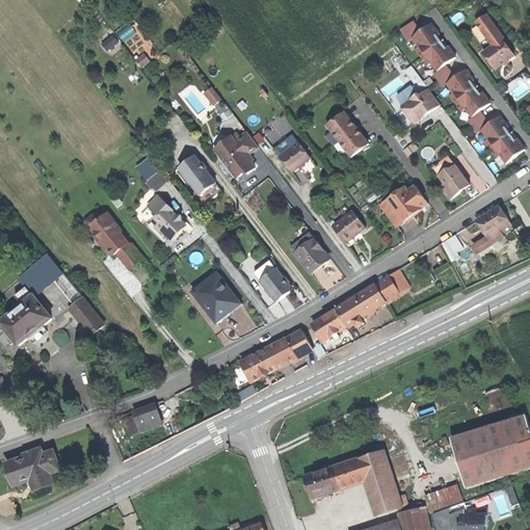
[(474,22),(491,44),(500,37),(502,36),(485,14),(474,22)]
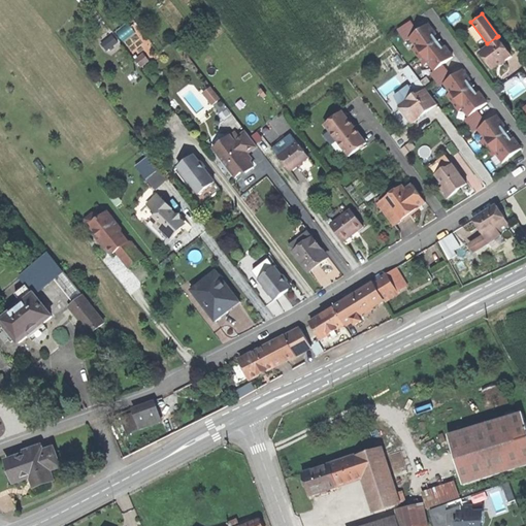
[(113,30),(122,38),(132,29),(124,20),(113,30)]
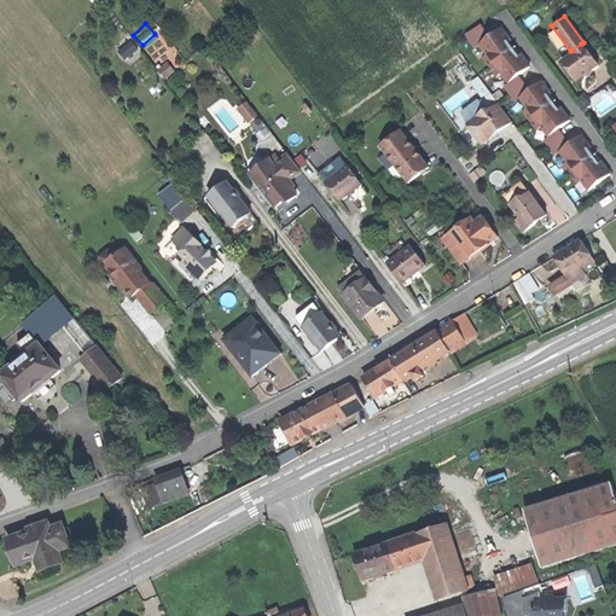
[(516,75),(528,65),(519,53),(517,54),(506,41),(509,40),(499,27),(487,36),(477,23),(464,33),(474,46),(478,42),(486,52),(481,56),(495,75),(500,71),(507,81),(516,75)]
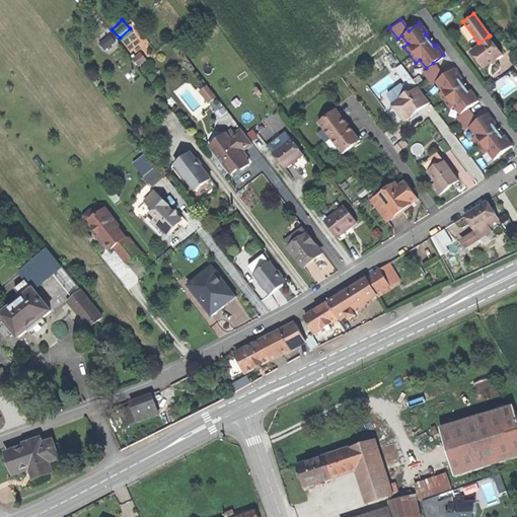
[(469,50),(482,67),(493,59),(501,54),(488,37),(478,43),(469,50)]
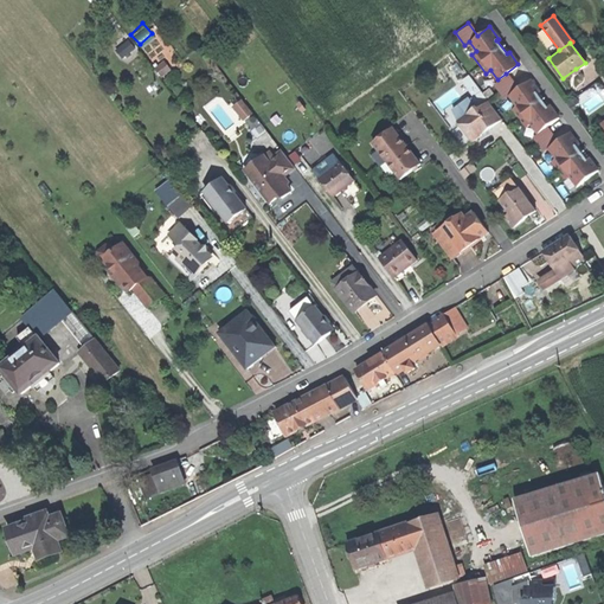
[(460,79),(469,91),(476,85),(468,74),(460,79)]
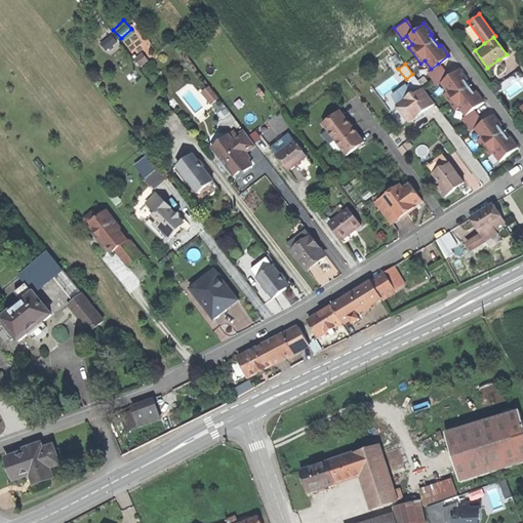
[(440,82),(448,76),(438,64),(431,69),(428,71),(437,84),(440,82)]
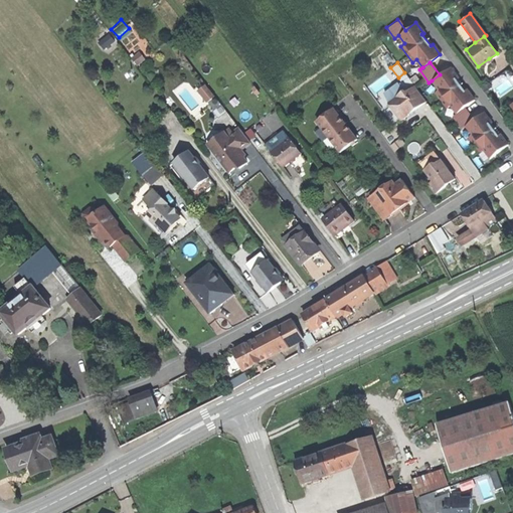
[(450,104),(456,113),(464,107),(473,99),(466,89),(464,91),(455,78),(457,77),(450,67),(440,74),(432,80),(438,89),(434,92),(446,107),(450,104)]
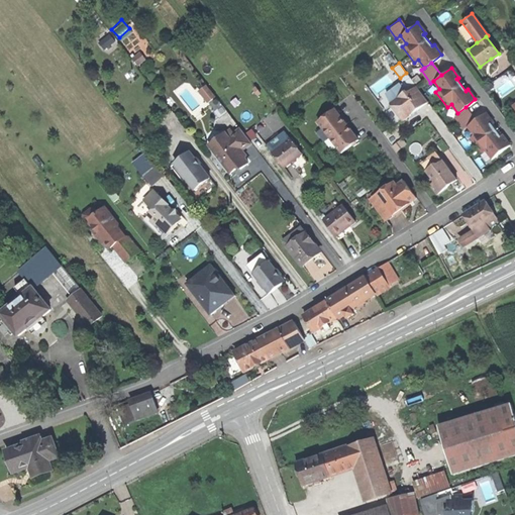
[(400,84),(405,90),(407,92),(416,86),(406,73),(400,78),(403,82),(400,84)]
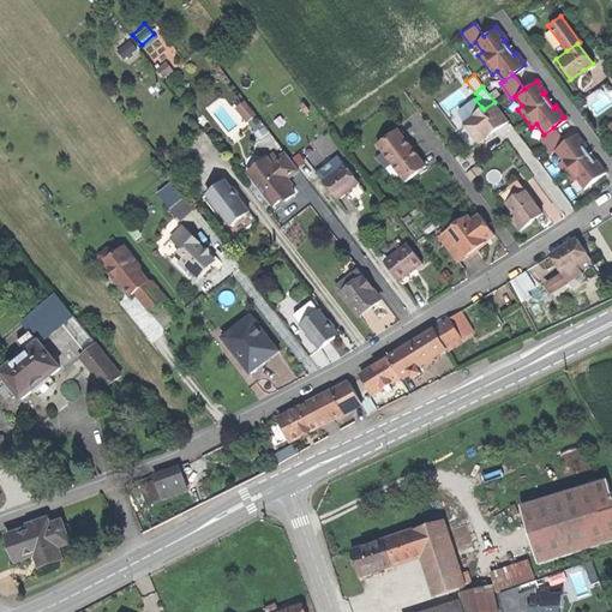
[(235,107),(240,112),(247,106),(244,101),(235,107)]
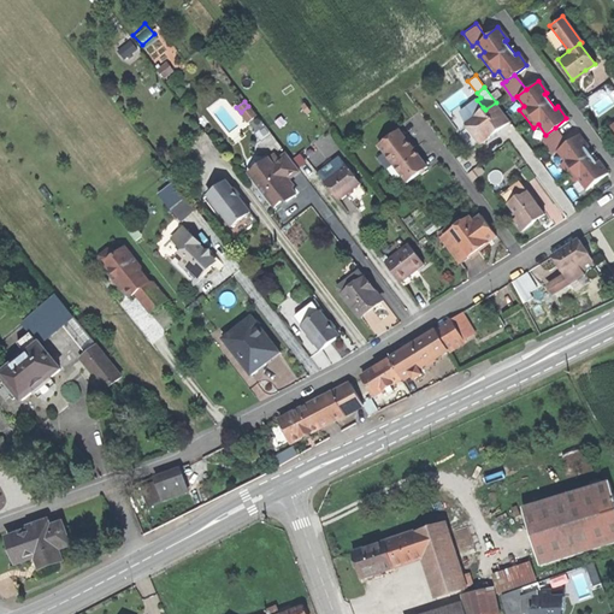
[(500,128),(509,120),(496,102),(485,110),(483,107),(474,114),(470,113),(464,118),(464,122),(478,142),(500,128)]
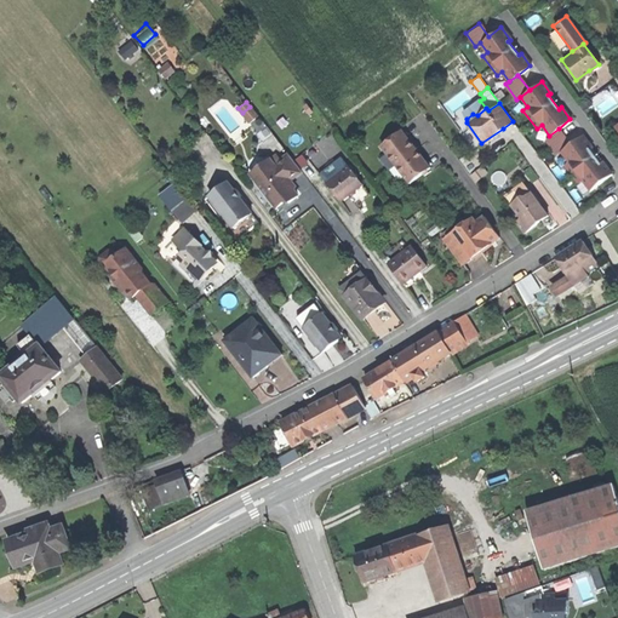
[(256,115),(250,107),(242,113),(249,121),(256,115)]
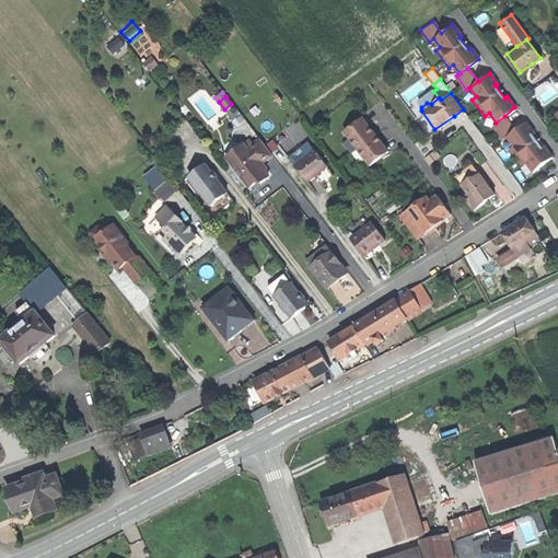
[(506,136),(514,129),(504,116),(496,123),(492,125),(502,138),(506,136)]
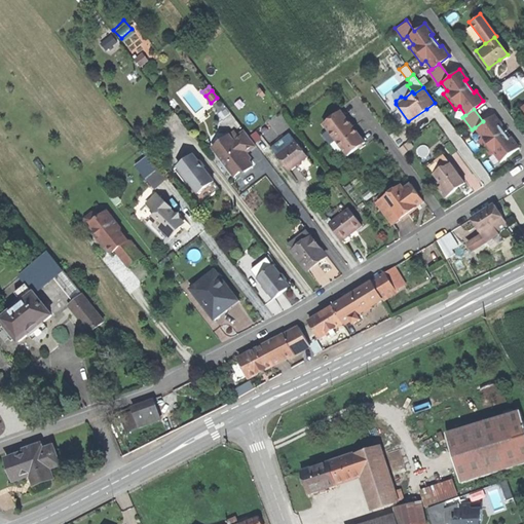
[(327,129),(334,140),(351,126),(345,117),(339,110),(322,123),(327,129)]
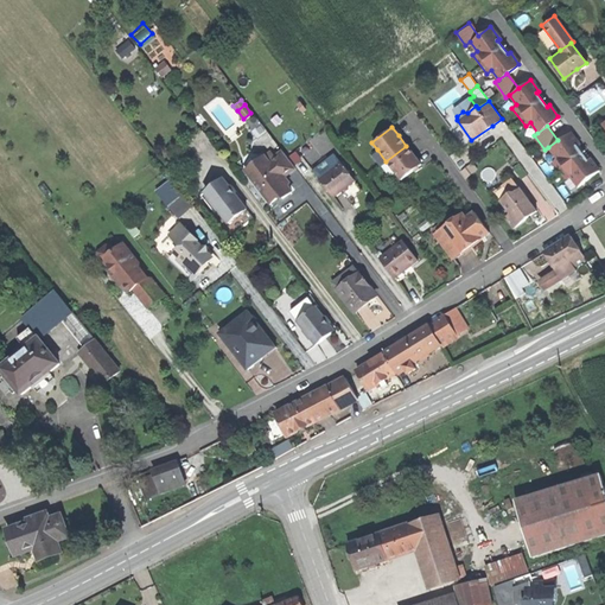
[(558,140),(548,147),(556,157),(552,160),(565,179),(570,176),(577,185),(598,170),(588,157),(586,159),(577,146),(579,144),(570,132),(558,140)]
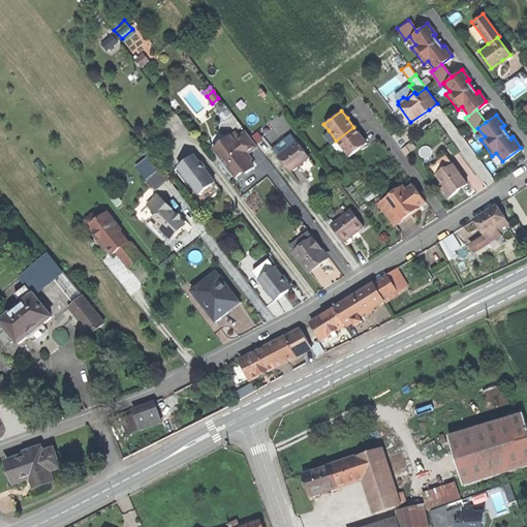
[(361,135),(353,127),(336,141),(343,149),(348,156),(366,143),(361,135)]
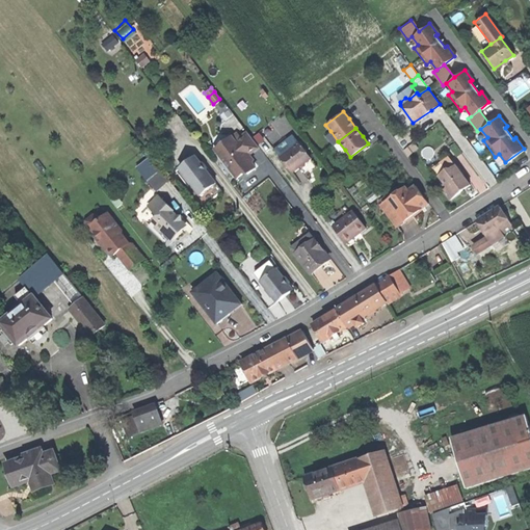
[(239,137),(235,140),(250,161),(254,159),(248,153),(258,146),(246,131),(239,137)]
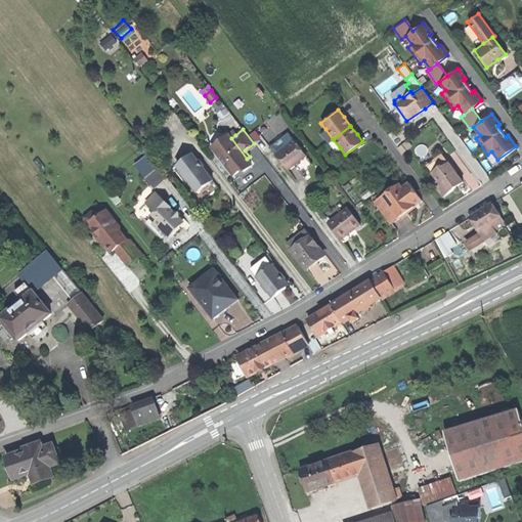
[(320,133),(328,143),(333,139),(325,129),(320,133)]
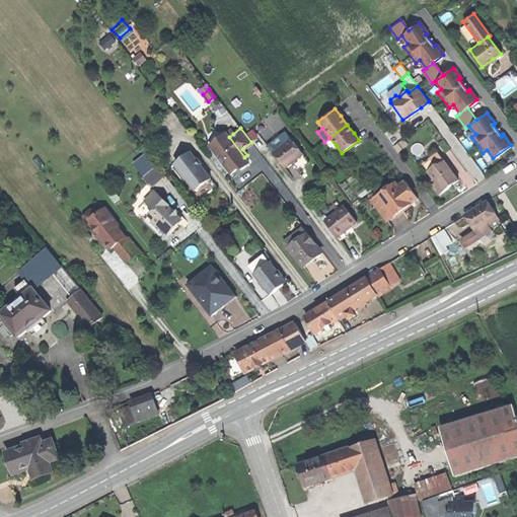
[(225,133),(227,135),(229,137),(233,134),(230,129),(225,133)]
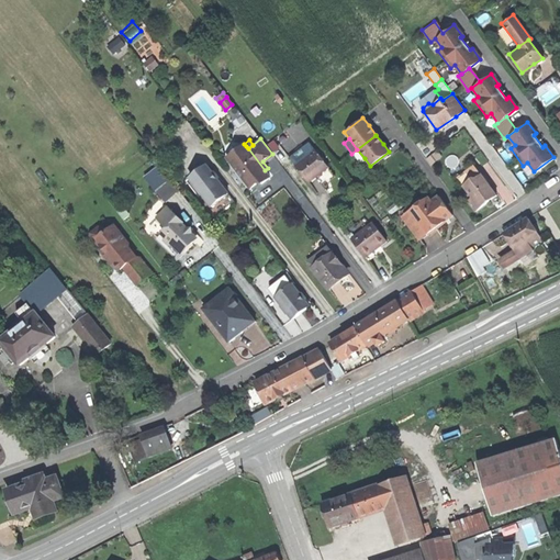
[(288,157),(294,166),(314,150),(308,142),(288,157)]
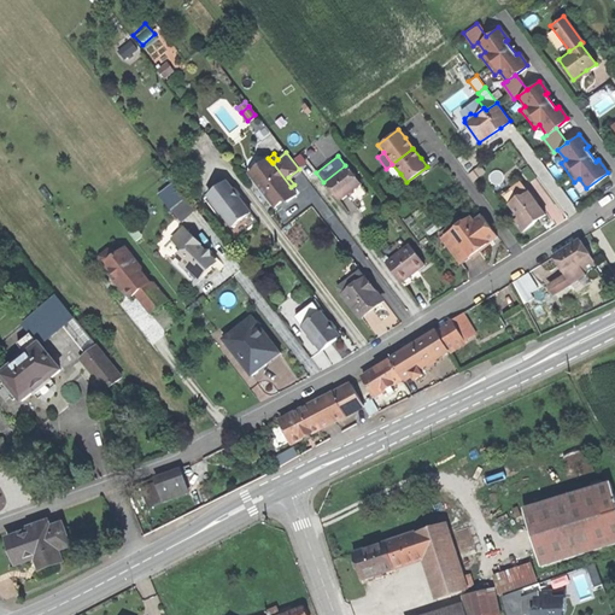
[(259,164),(249,173),(274,205),(285,198),(287,200),(292,197),(296,194),(291,187),(273,163),(270,160),(264,165),(259,164)]
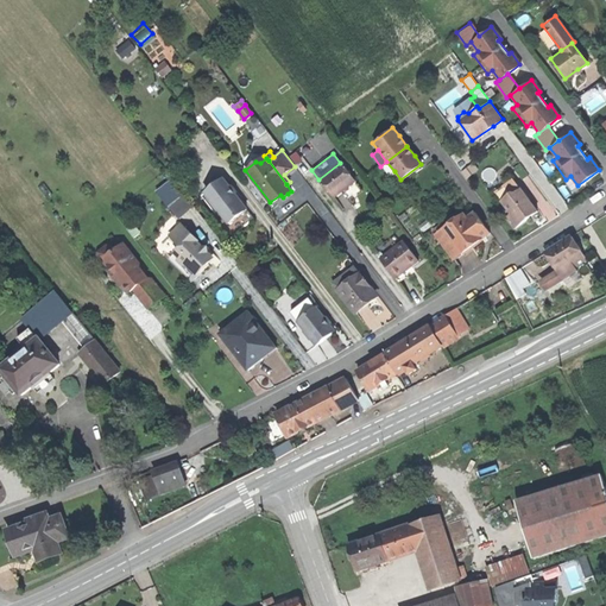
[(387,176),(395,171),(386,162),(380,166),(387,176)]
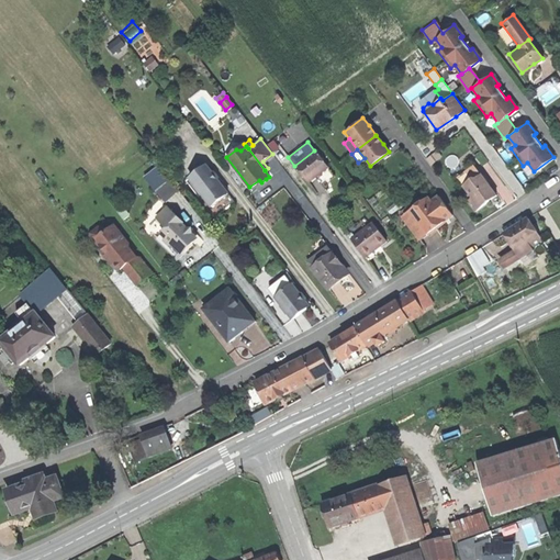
[(314,150),(294,166),(306,182),(317,175),(327,167),(314,150)]
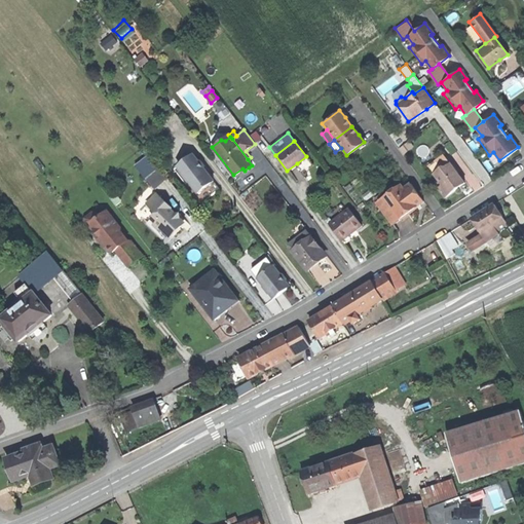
[(150,186),(162,177),(144,153),(132,162),(150,186)]
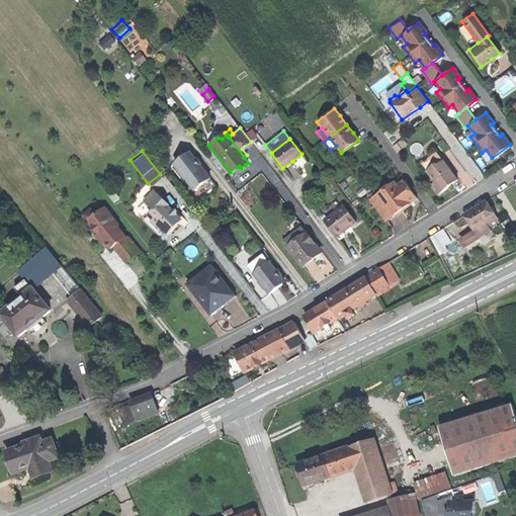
[(171,165),(182,180),(186,178),(194,189),(209,178),(189,152),(171,165)]
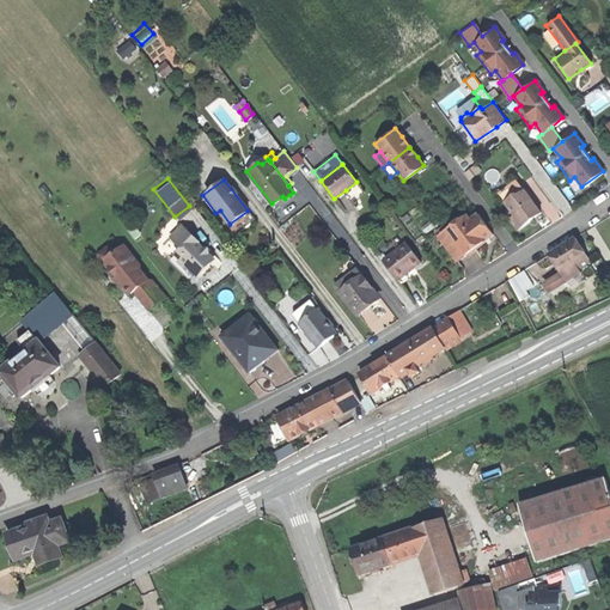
[(496,193),(502,201),(513,194),(514,195),(522,189),(514,180),(496,193)]
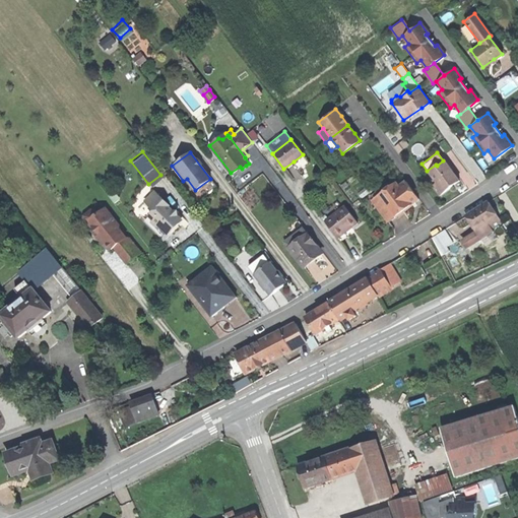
[(432,184),(439,194),(450,186),(458,180),(443,160),(437,166),(436,165),(427,171),(436,182),(432,184)]
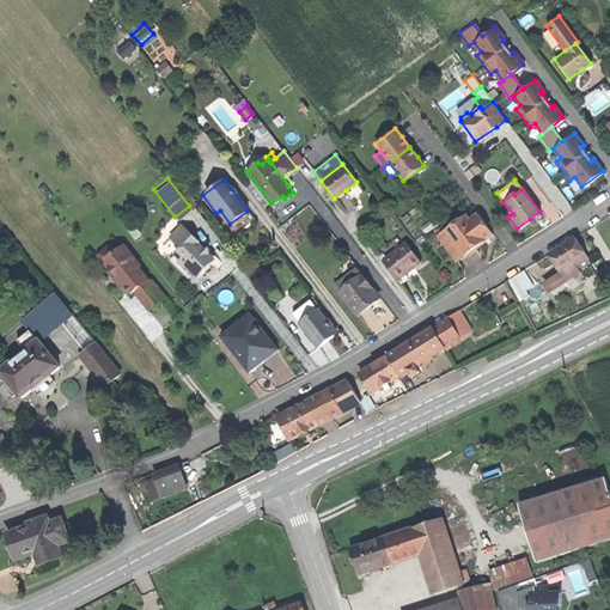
[(213,215),(230,238),(237,233),(230,224),(220,211),(215,213),(213,215)]
